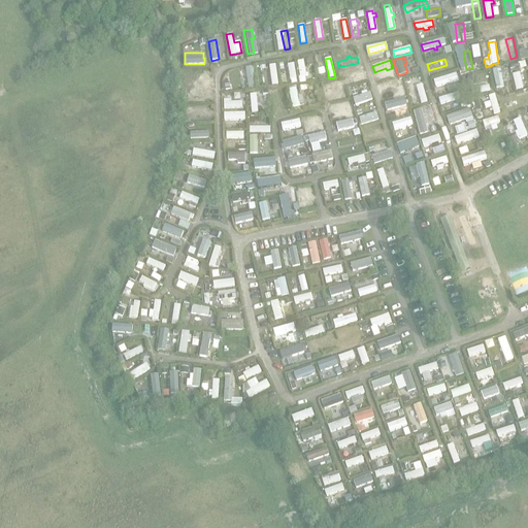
[(297,62),(300,77),(306,76),(305,74),(307,74),(307,69),(304,70),(303,61),(297,62)]
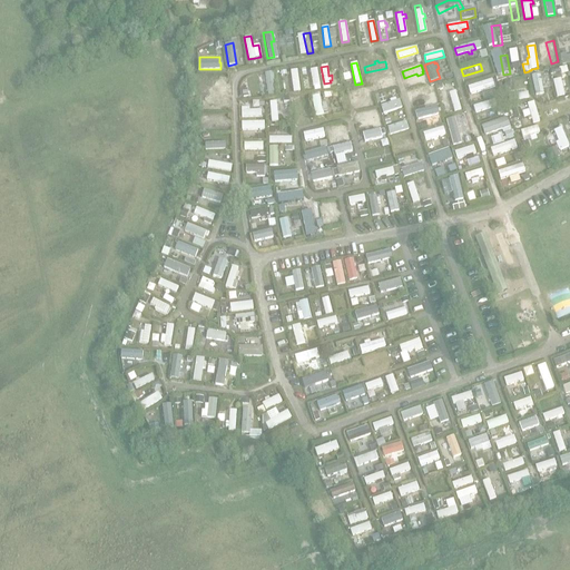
[(320,85),(316,69),(310,70),(313,86),(320,85)]
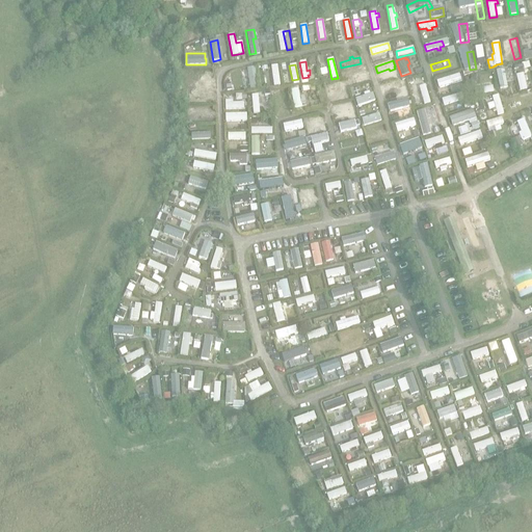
[(280,85),(277,65),(271,67),(273,86),(280,85)]
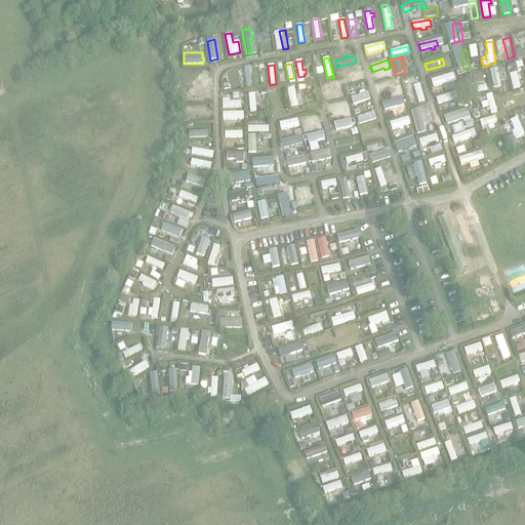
[(253,87),(251,67),(245,68),(247,87),(253,87)]
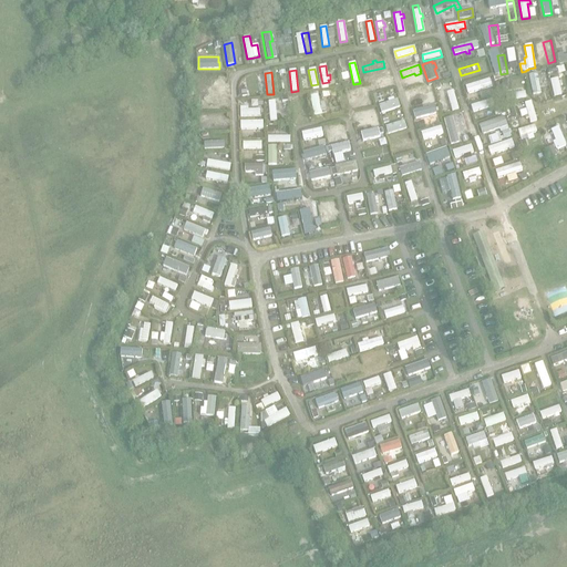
[(528,73),(532,93),(538,92),(537,86),(540,86),(539,81),(536,81),(534,72),(528,73)]
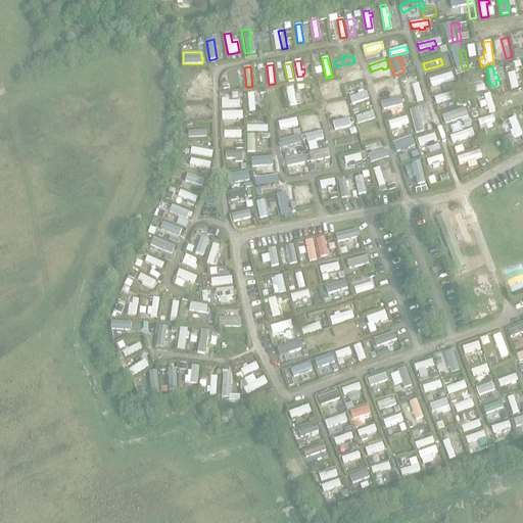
[(446,75),(446,74),(427,81),(429,86),(437,84),(438,86),(442,84),(441,82),(454,78),(452,73),(446,75)]
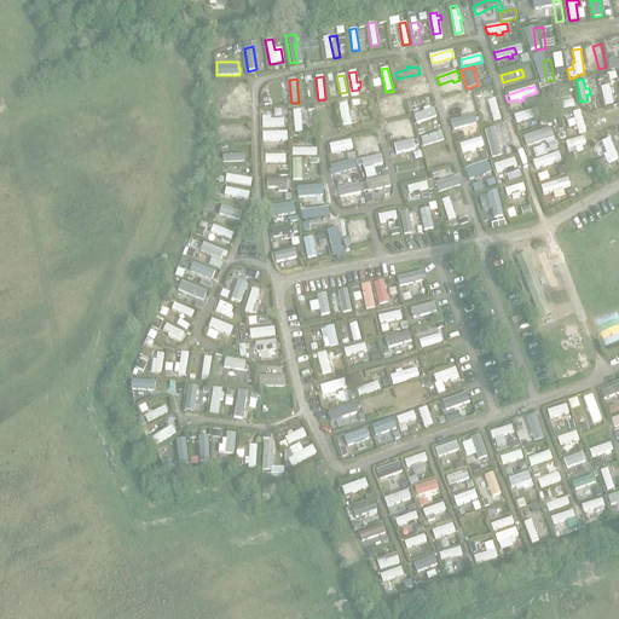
[(613,103),(608,86),(601,87),(605,105),(613,103)]
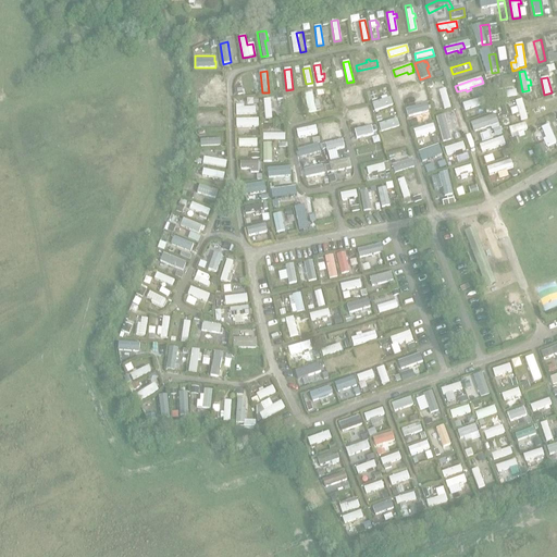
[(386,85),(384,78),(366,84),(368,90),(386,85)]
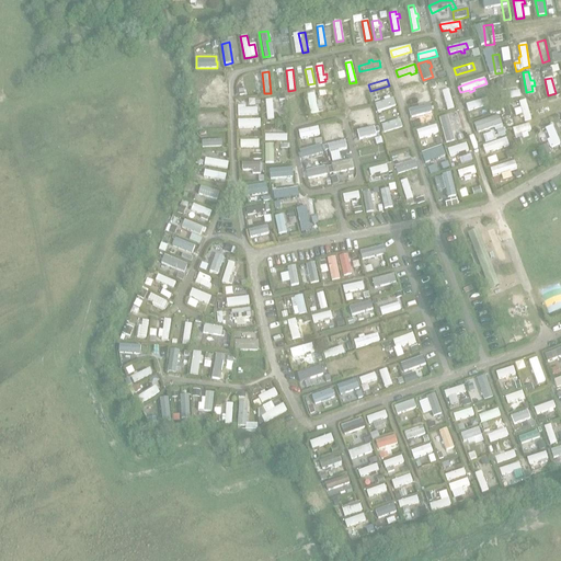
[(423,91),(421,84),(404,90),(407,95),(423,91)]
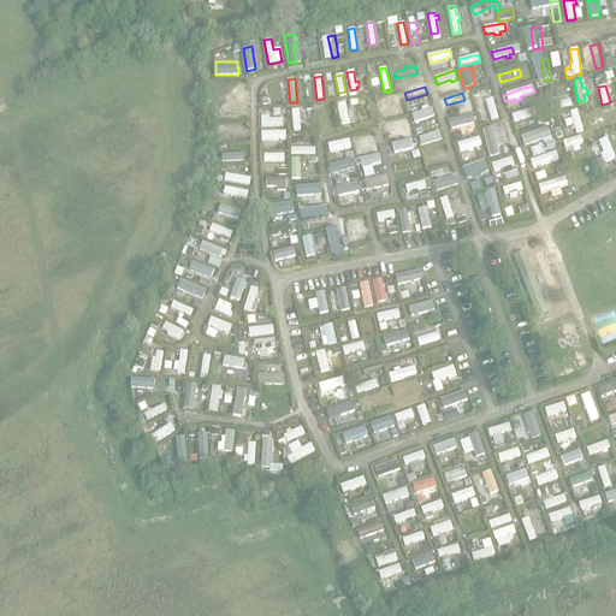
[(402,108),(400,95),(378,100),(380,107),(390,105),(391,110),(394,108),(395,110),(402,108)]
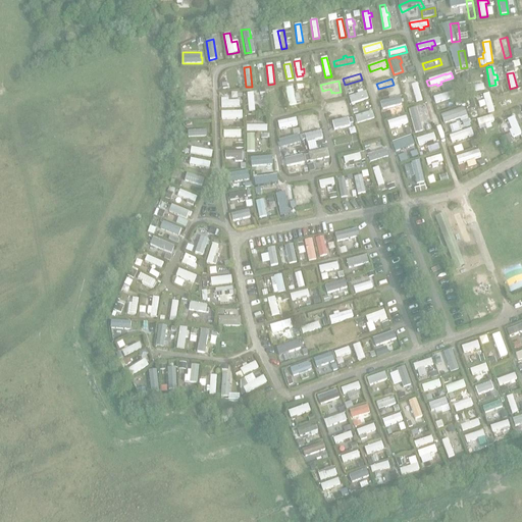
[(209,94),(208,85),(191,86),(191,92),(202,92),(202,94),(209,94)]
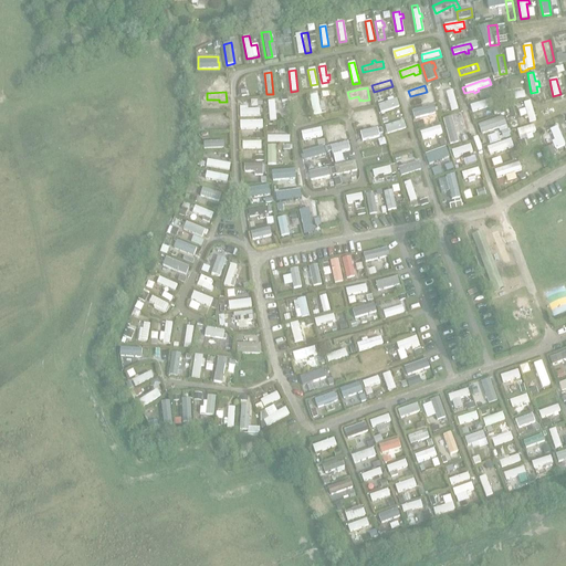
[(437,103),(456,98),(454,92),(441,95),(441,93),(438,94),(438,96),(436,97),(437,103)]
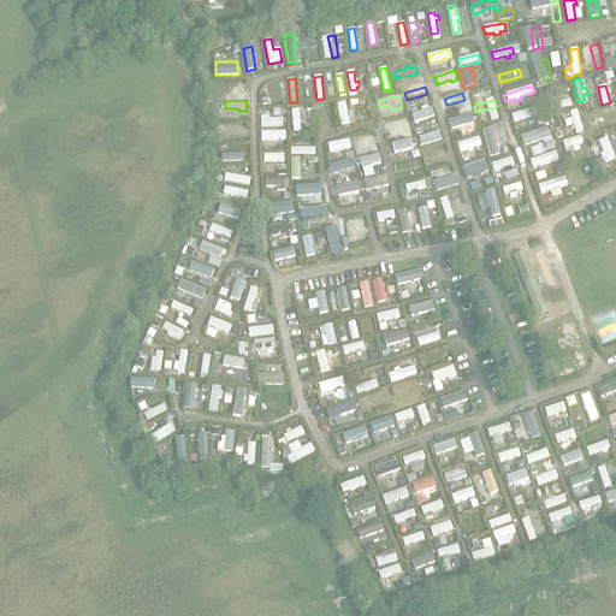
[(550,111),(572,107),(570,100),(549,105),(550,111)]
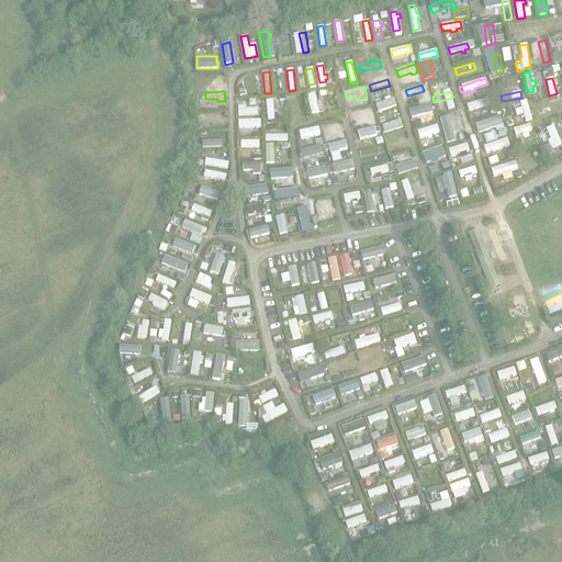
[(319,113),(314,93),(306,96),(311,114),(319,113)]
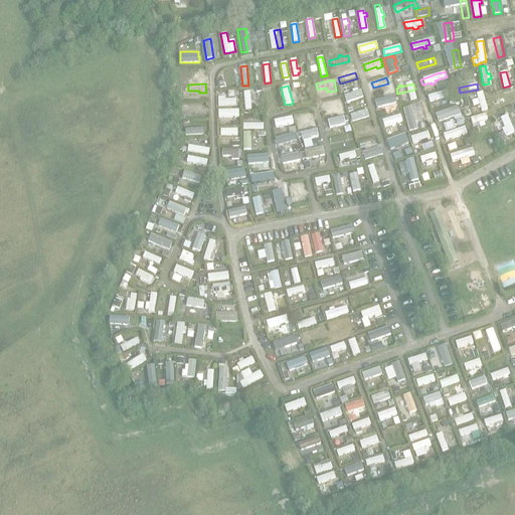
[(272,89),(264,91),(267,108),(273,107),(271,96),(273,96),(272,89)]
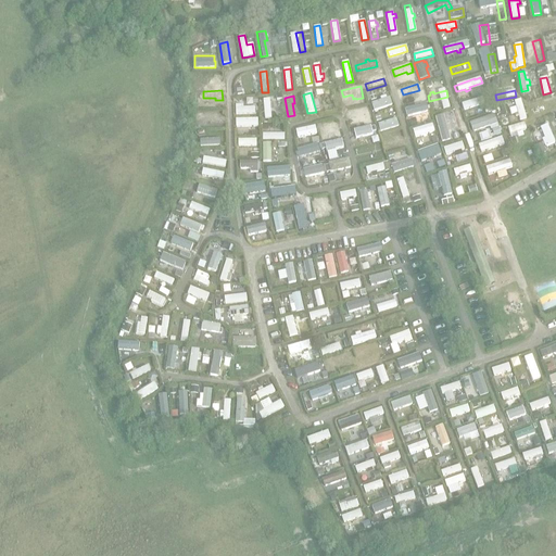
[(462,104),(464,110),(484,103),(482,98),(462,104)]
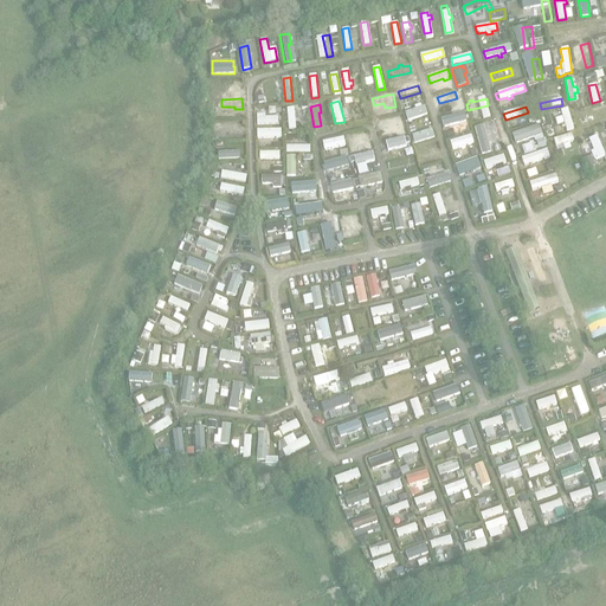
[(296,129),(294,108),(287,109),(289,130),(296,129)]
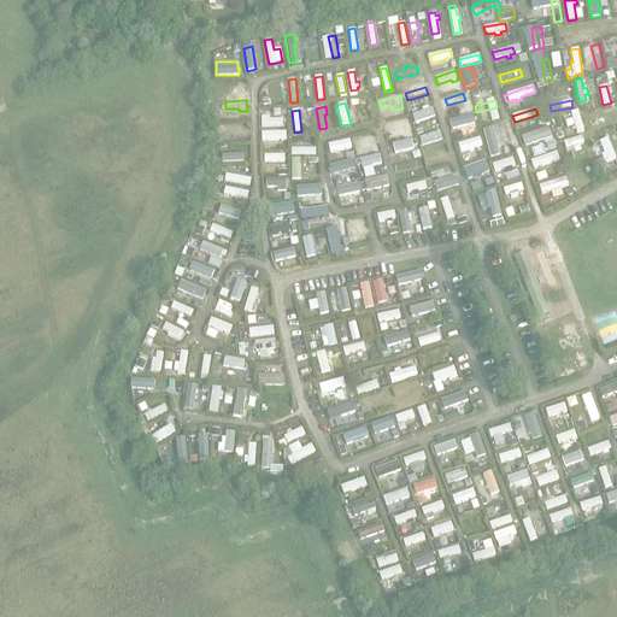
[(415,123),(435,117),(433,110),(421,113),(419,111),(411,112),(415,123)]
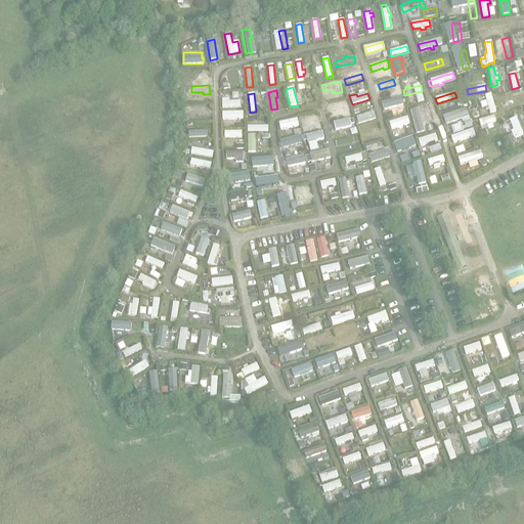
[(495,112),(490,94),(484,95),(488,106),(485,107),(485,111),(489,110),(490,114),(495,112)]
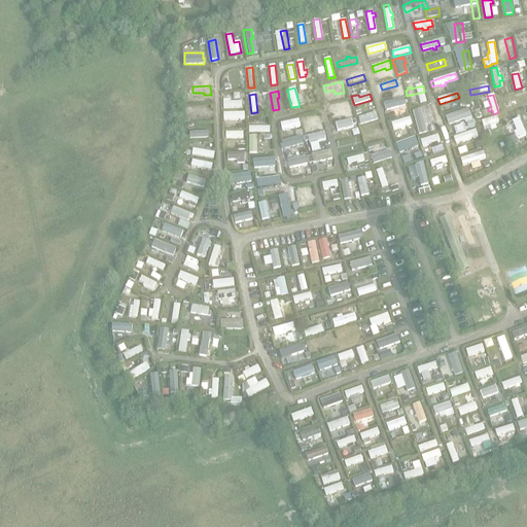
[(406,106),(403,98),(384,104),(386,111),(406,106)]
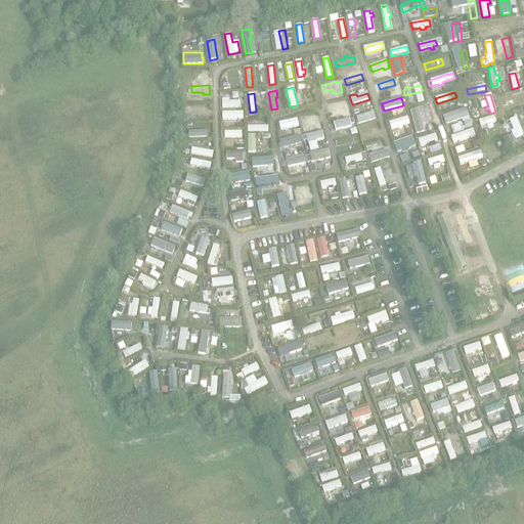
[(222,108),(239,107),(239,101),(229,101),(229,98),(222,98),(222,108)]
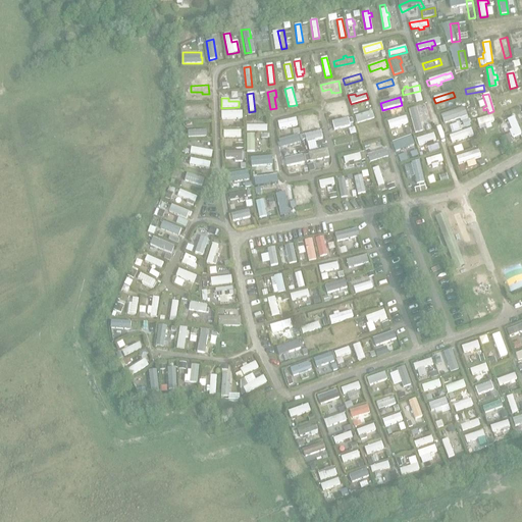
[(343,108),(342,102),(327,105),(328,111),(334,110),(334,114),(341,113),(340,108),(343,108)]
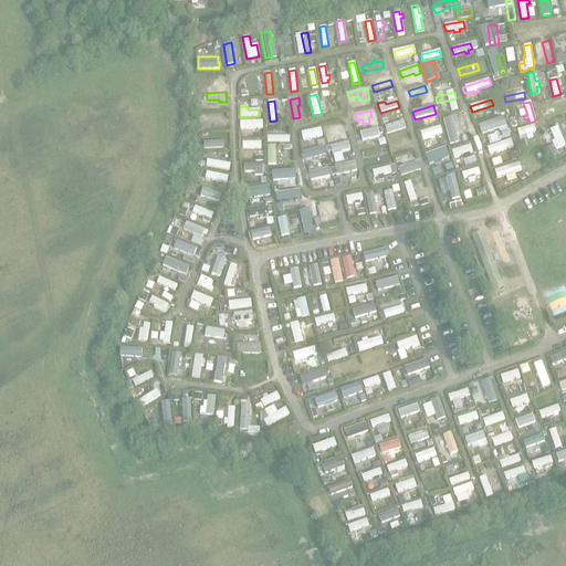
[(402,117),(401,112),(381,116),(384,123),(396,119),(396,122),(399,121),(398,118),(402,117)]
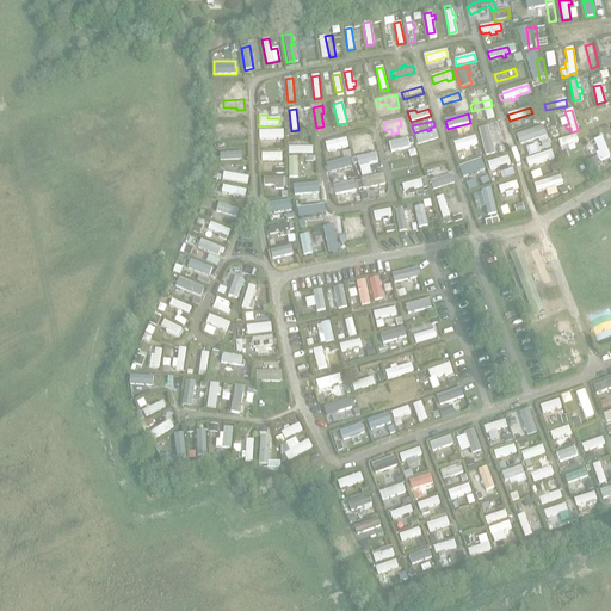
[(481,134),(499,129),(498,122),(479,128),(481,134)]
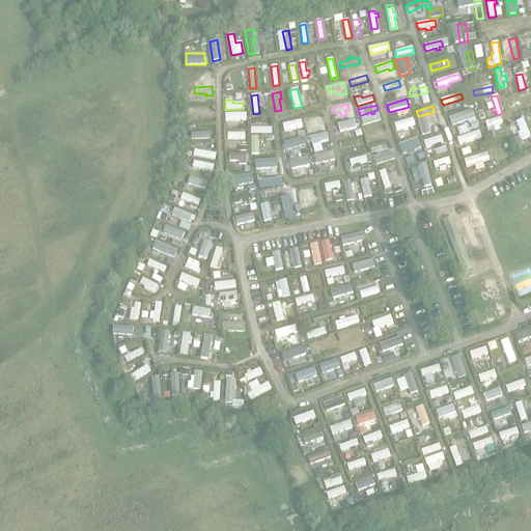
[(469,117),(467,111),(448,117),(449,122),(459,119),(459,121),(462,121),(462,119),(469,117)]
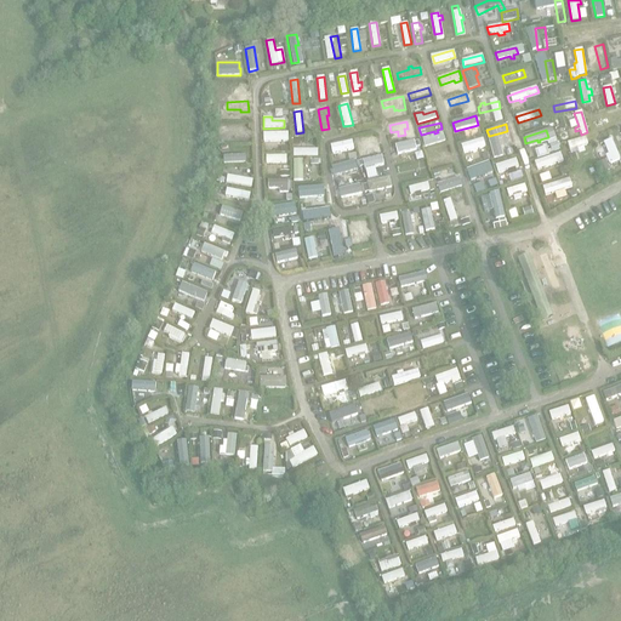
[(263,142),(289,141),(288,132),(263,134),(263,142)]
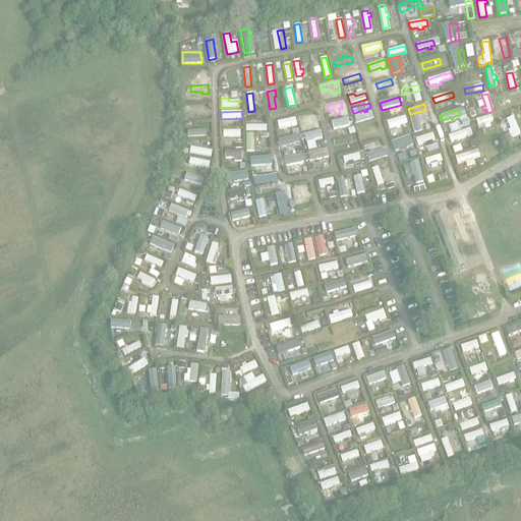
[(490,115),(475,120),(477,126),(493,121),(490,115)]
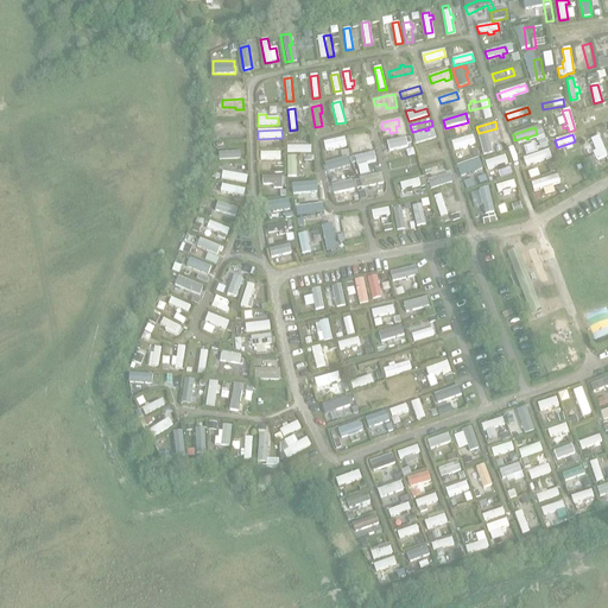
[(475,144),(473,135),(451,143),(454,151),(475,144)]
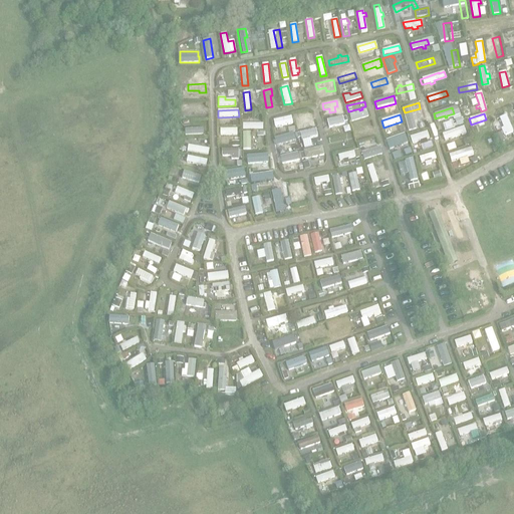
[(513,133),(506,115),(499,118),(503,127),(501,129),(504,137),(513,133)]
